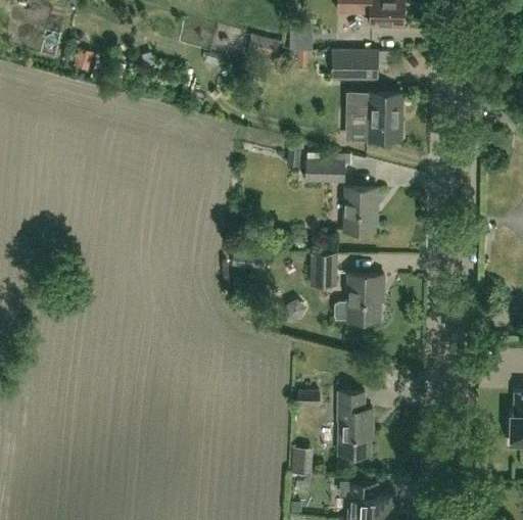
[(402,0),(337,0),(337,12),(370,13),(370,26),(402,27),(402,0)]
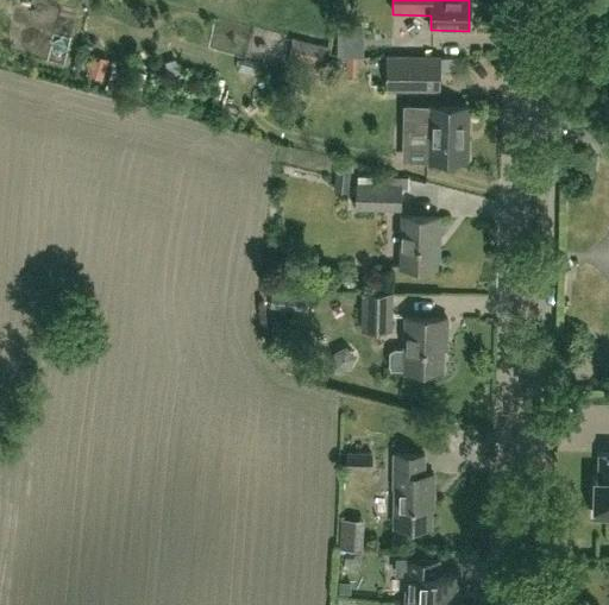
[(441,60),(387,58),(387,93),(441,94),(441,76),(441,61),(441,60)]
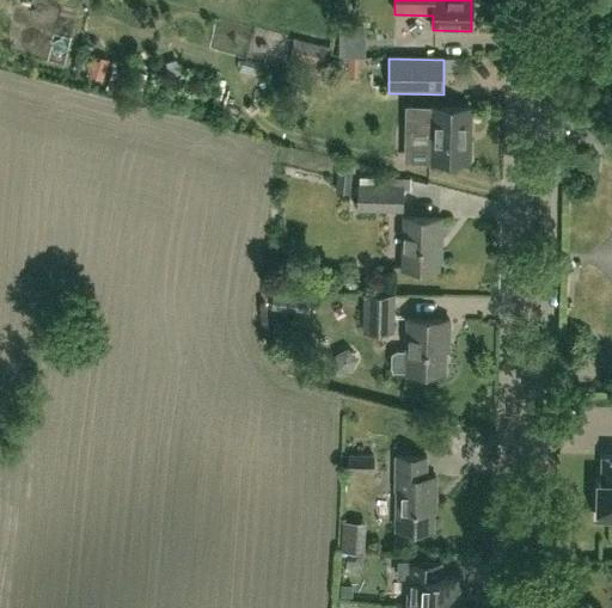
[(347,61),(347,81),(359,81),(359,61),(347,61)]
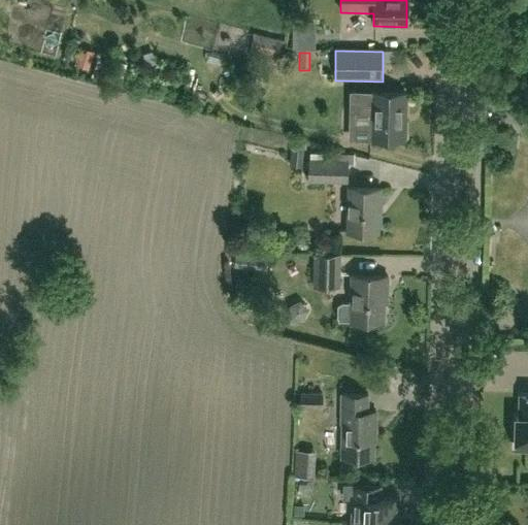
[(383,53),(383,66),(396,66),(396,53),(383,53)]
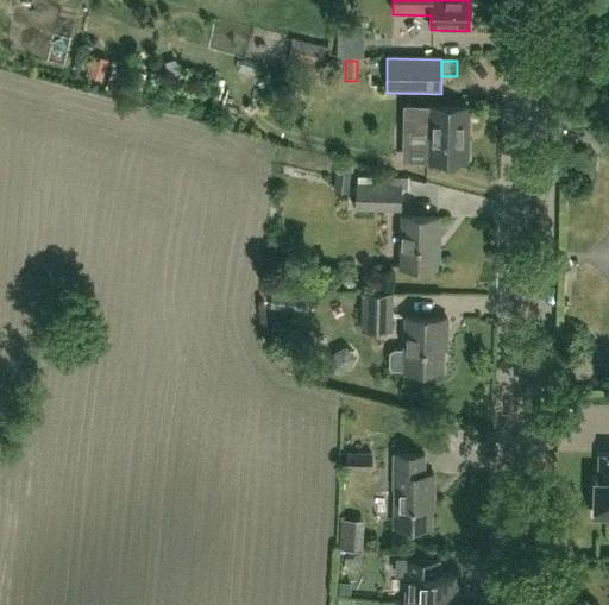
[(427,163),(465,164),(468,109),(428,108),(427,163)]
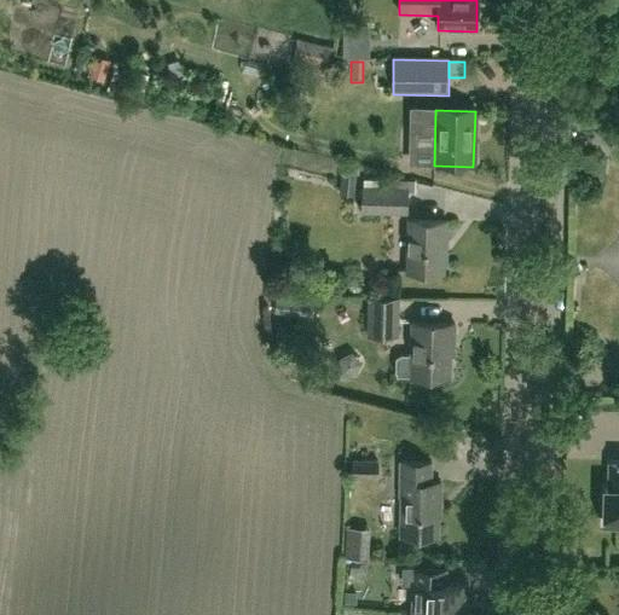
[(342,172),(340,196),(353,197),(356,174),(342,172)]
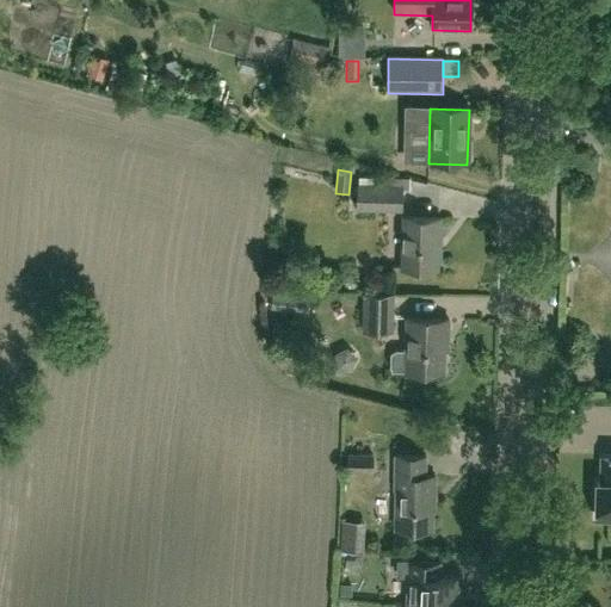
[(358,187),(357,211),(401,212),(402,189),(358,187)]
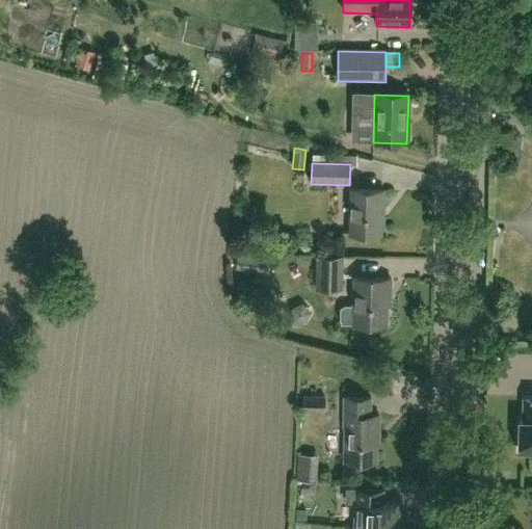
[(349,191),(348,235),(380,235),(381,208),(383,208),(383,192),(349,191)]
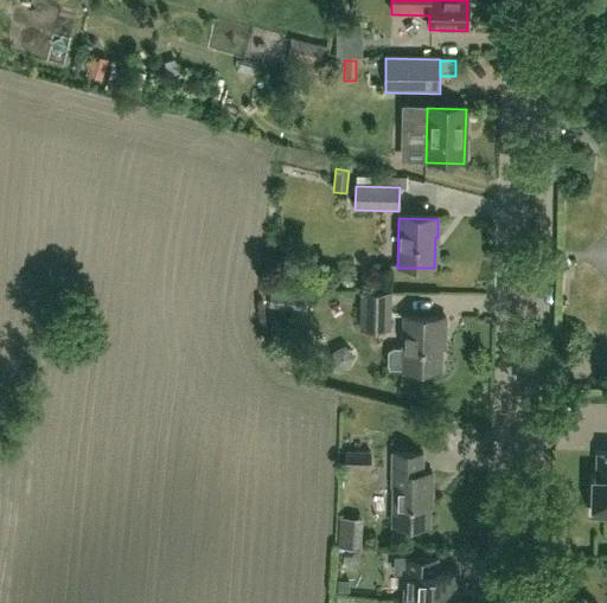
[(268,310),(306,314),(308,292),(272,287),(268,310)]
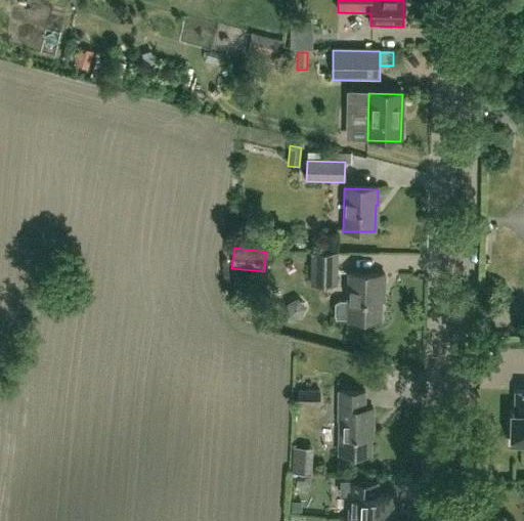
[(311,286),(336,286),(337,254),(311,253),(311,286)]
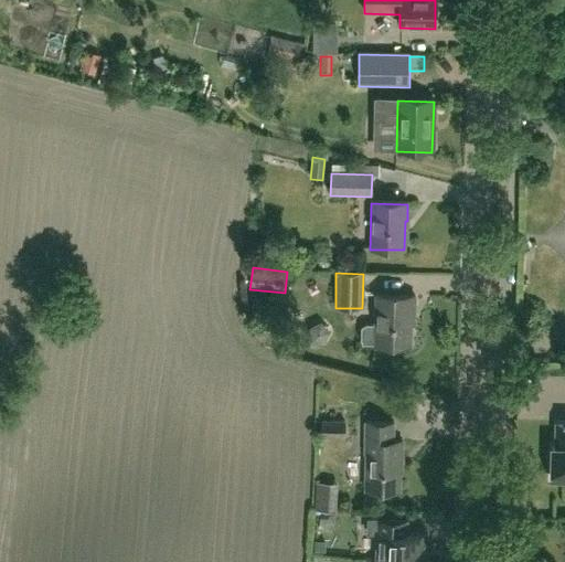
[(361,345),(409,347),(411,318),(414,318),(414,298),(376,297),(375,327),(366,327),(362,328),(361,345)]
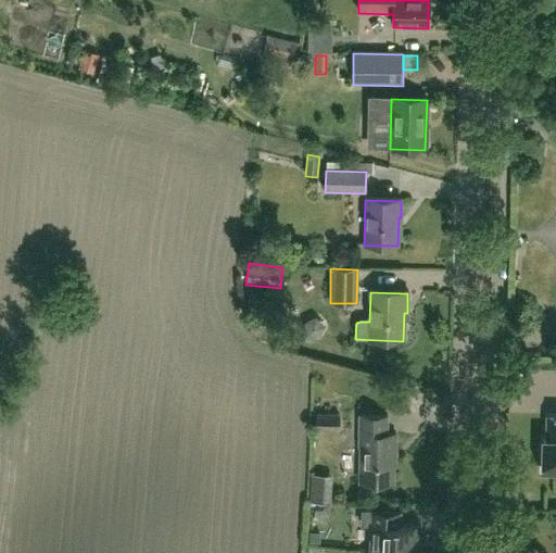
[(316,416),(316,431),(339,431),(340,416),(316,416)]
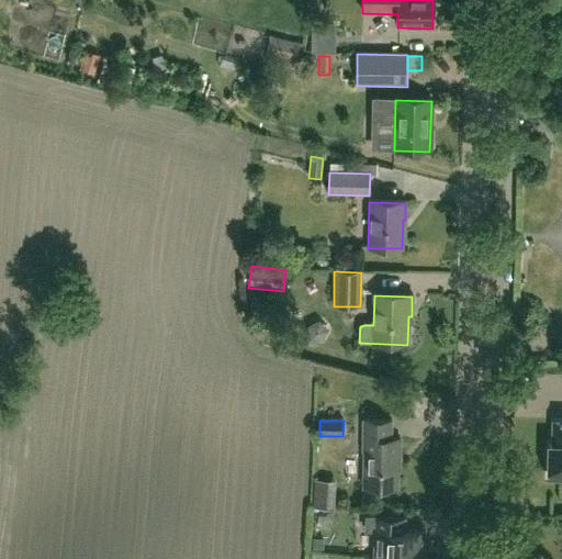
[(362,453),(364,453),(363,489),(396,490),(396,461),(398,461),(400,440),(391,440),(391,422),(363,422),(362,453)]
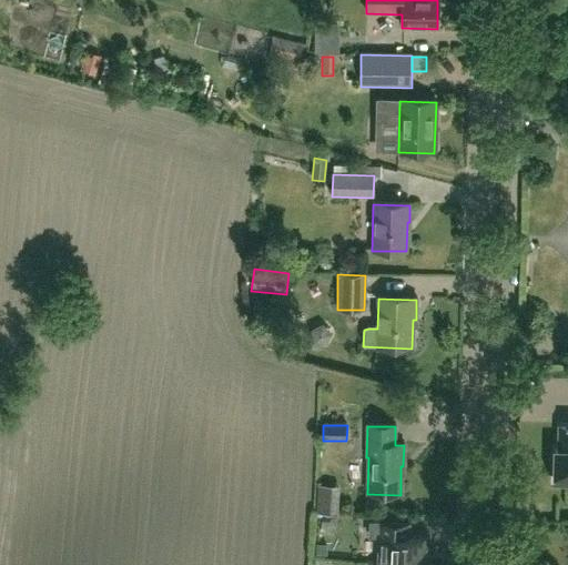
[(567,430),(560,430),(560,452),(556,452),(555,485),(567,484),(567,430)]
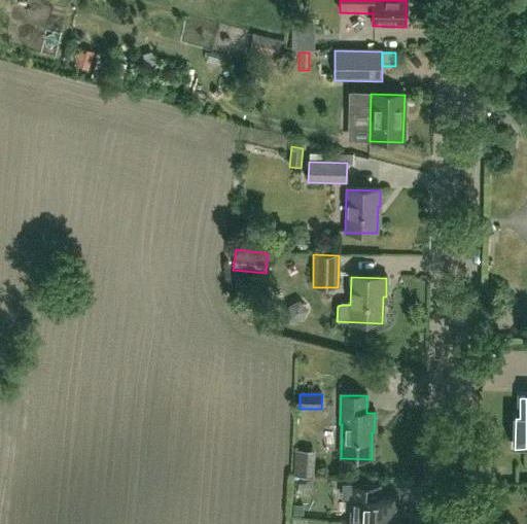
[(341,500),(351,501),(350,523),(397,523),(398,510),(396,510),(397,498),(378,498),(379,486),(342,484),(341,500)]
